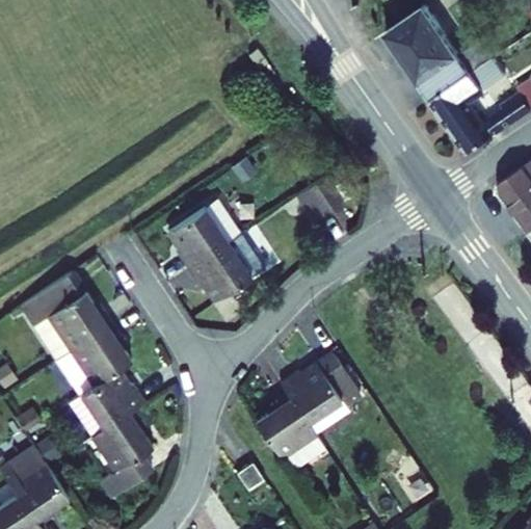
[(386,34),(431,100),(471,73),(493,58),(479,40),(457,55),(424,7),(386,34)]
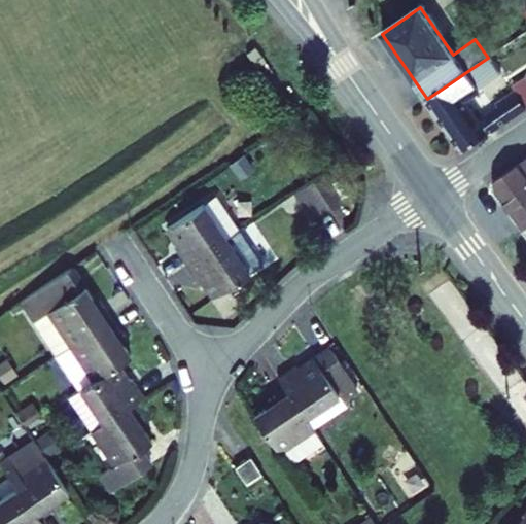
[(488,58),(466,72),(427,99),(426,100),(463,153),(525,110),(525,79),(511,90),(517,98),(477,125),(462,103),(500,77),(488,58)]
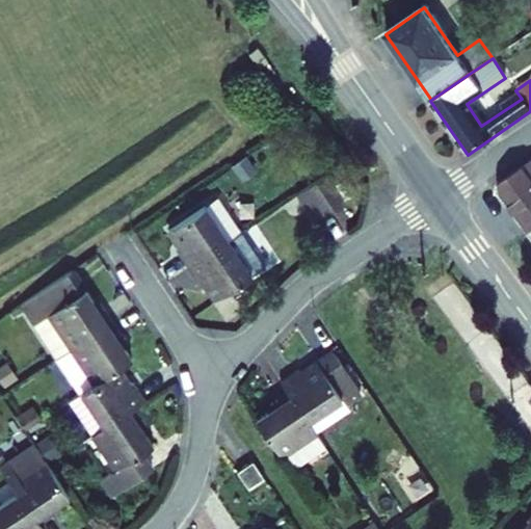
[(230,167),(238,179),(250,170),(242,159),(230,167)]
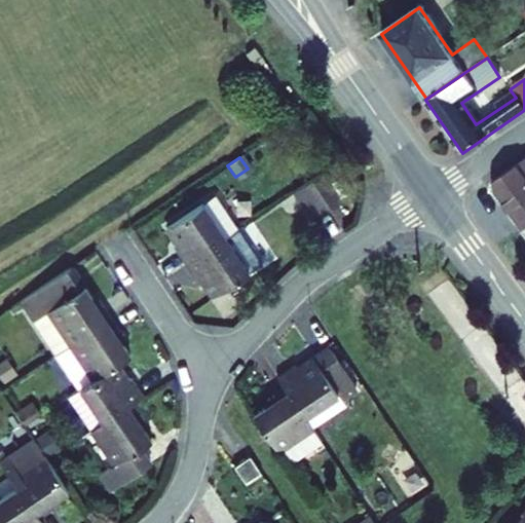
[(492,191),(522,232),(524,229),(524,166),(522,162),(493,182),(492,191)]
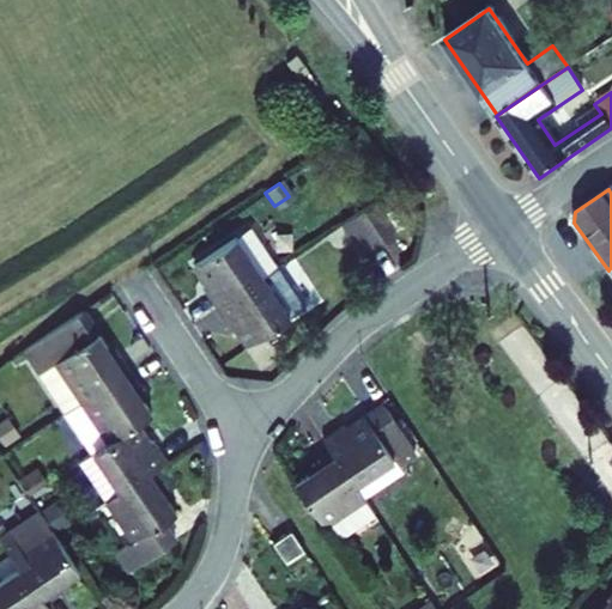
[(385,195),(350,219),(374,253),(408,230),(385,195)]
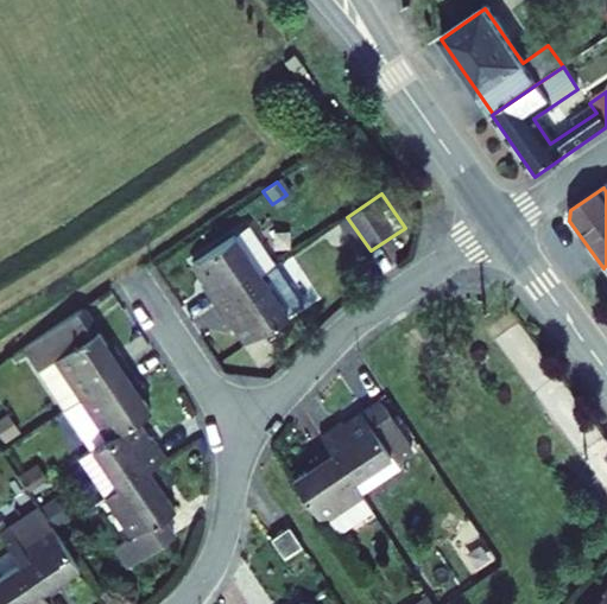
[(259,221),(202,260),(214,278),(206,285),(220,305),(285,260),(259,221)]
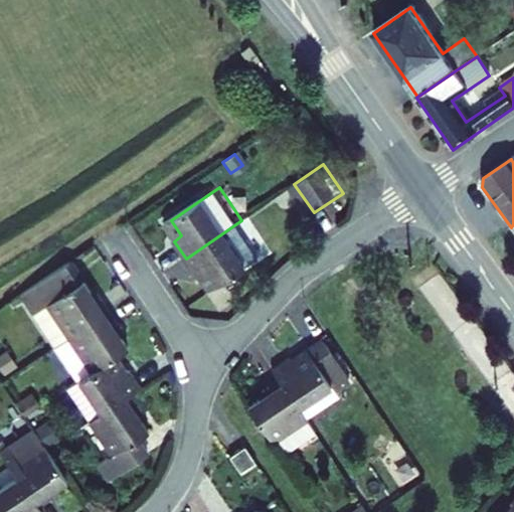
[(241,220),(186,259),(200,279),(207,274),(216,286),(264,253),(241,220)]
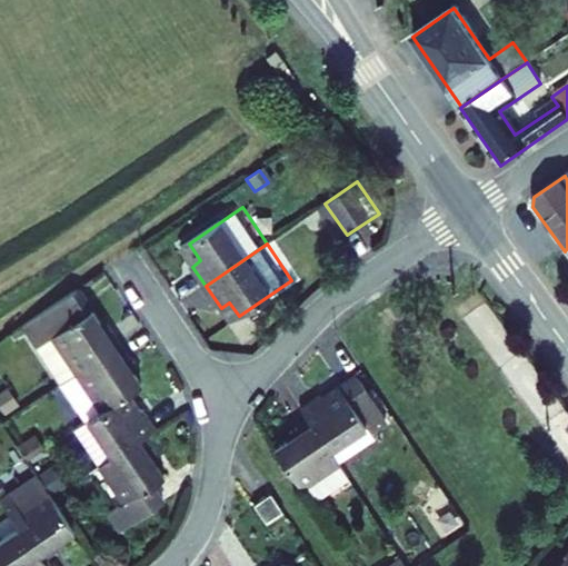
[(21,329),(60,387),(119,347),(107,328),(102,331),(76,293),(21,329)]
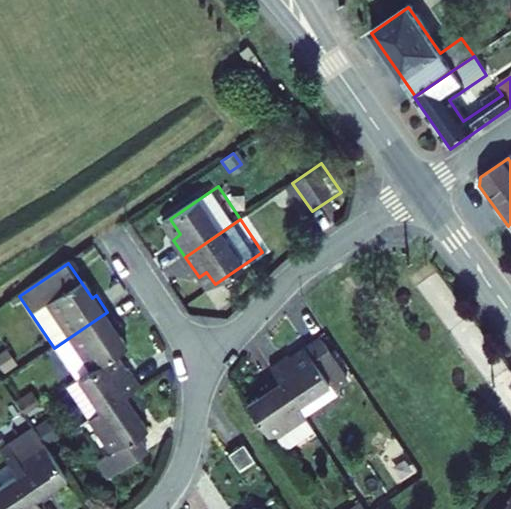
[(54,348),(76,381),(112,357),(125,348),(114,331),(118,328),(107,312),(54,348)]
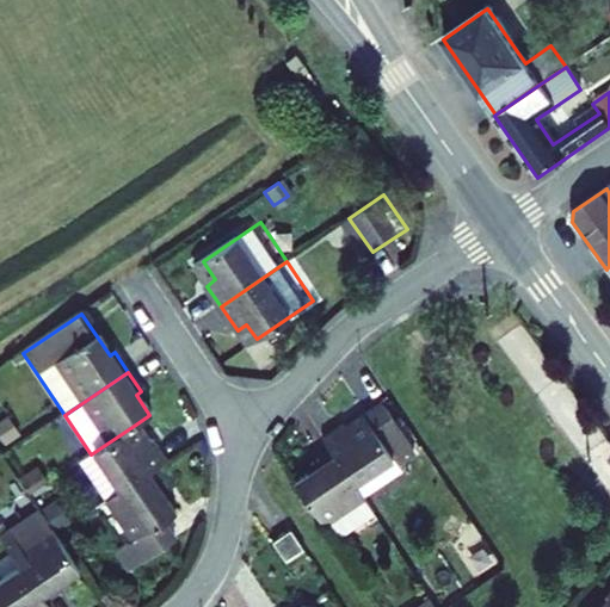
[(383,407),(345,432),(343,427),(322,440),(331,453),(353,487),(393,459),(396,464),(413,453),(383,407)]
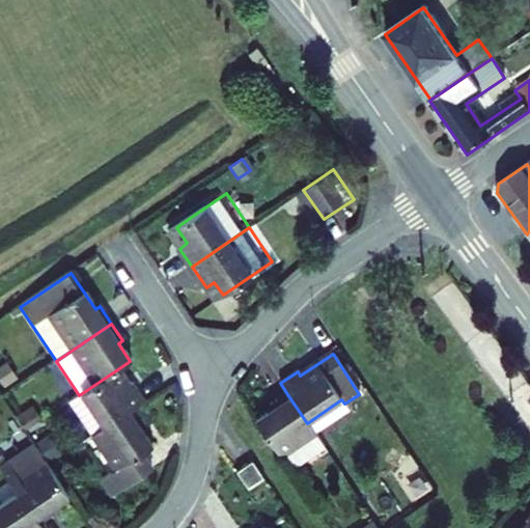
[(79,395),(68,403),(91,437),(133,410),(143,401),(132,385),(128,387),(116,370),(79,395)]
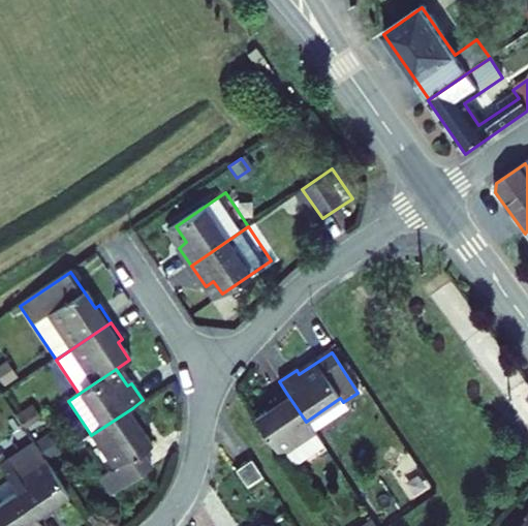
[(0,385),(2,390),(12,382),(3,370),(0,371),(0,385)]
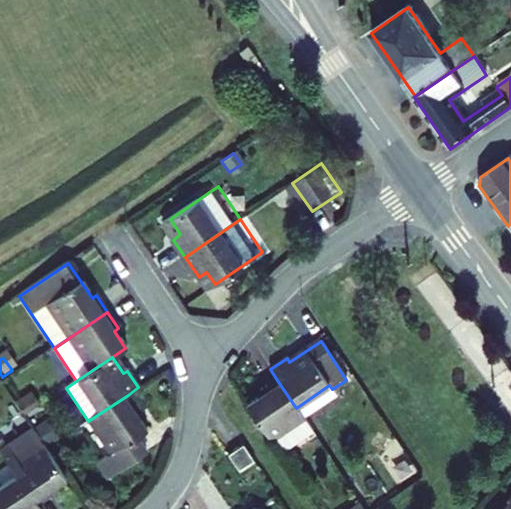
[(303,418),(296,408),(277,380),(261,391),(263,395),(247,406),(270,441),(303,418)]
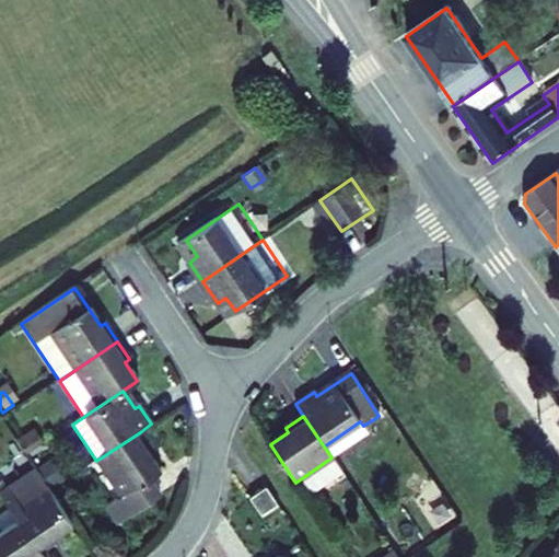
[(332,457),(368,433),(363,426),(360,421),(324,447),(332,457)]
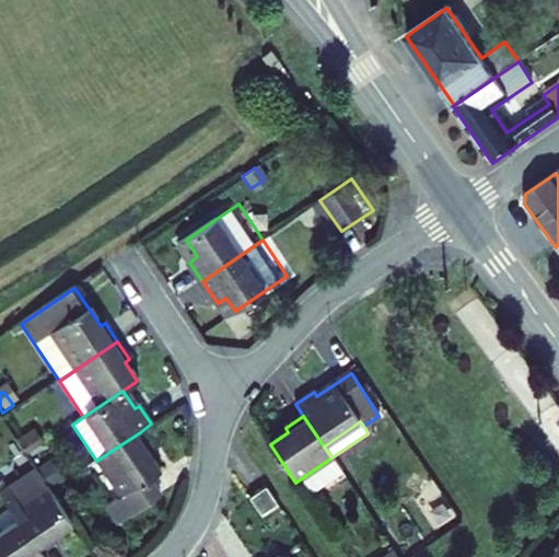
[(18,441),(27,455),(43,444),(34,430),(18,441)]
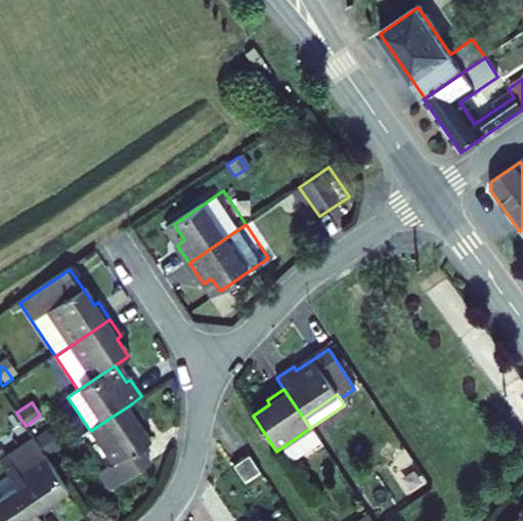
[(113,465),(98,474),(111,492),(149,466),(138,448),(149,441),(138,424),(142,421),(131,404),(90,431),(113,465)]
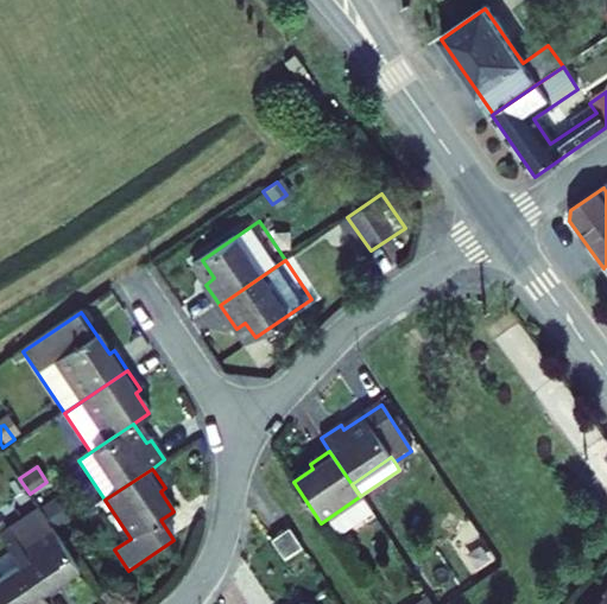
[(321,523),(330,538),(370,512),(360,496),(321,523)]
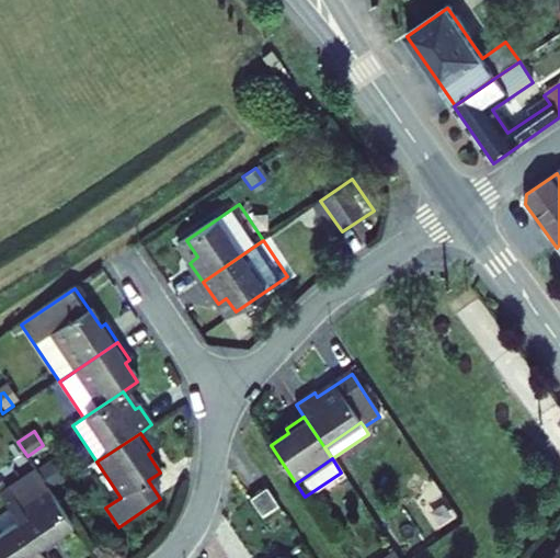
[(8,501),(25,527),(46,556),(58,553),(66,547),(61,541),(80,528),(43,476),(8,501)]
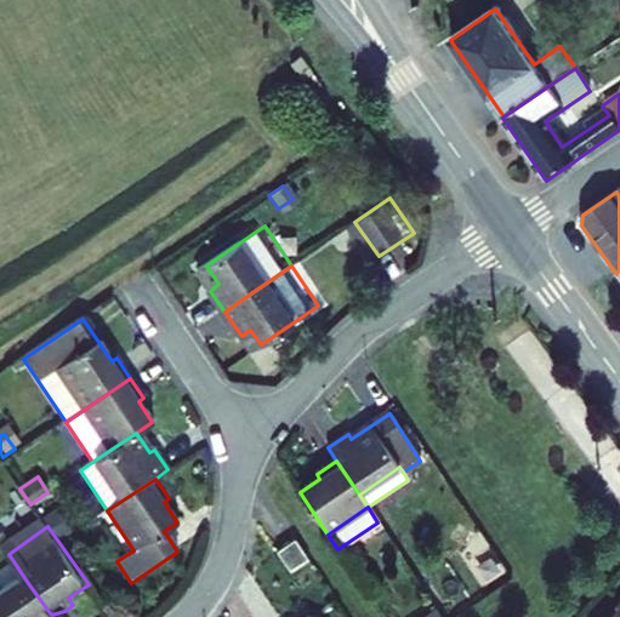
[(450,541),(467,552),(476,538),(458,527),(450,541)]
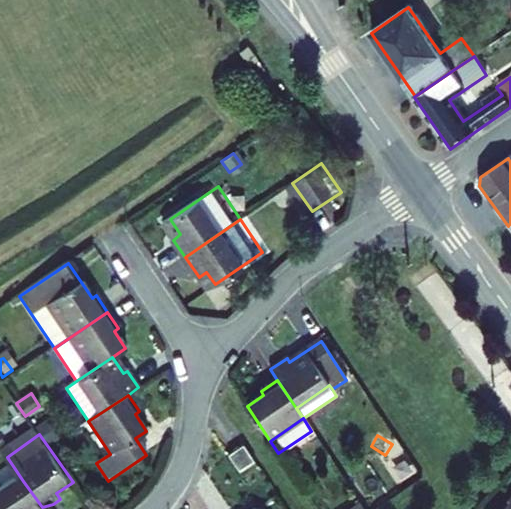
[(239,473),(254,463),(242,445),(227,456),(239,473)]
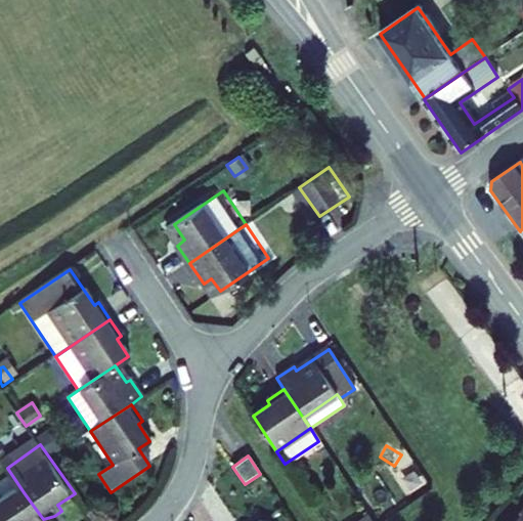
[(24,492),(0,509),(0,520),(43,520),(43,519),(24,492)]
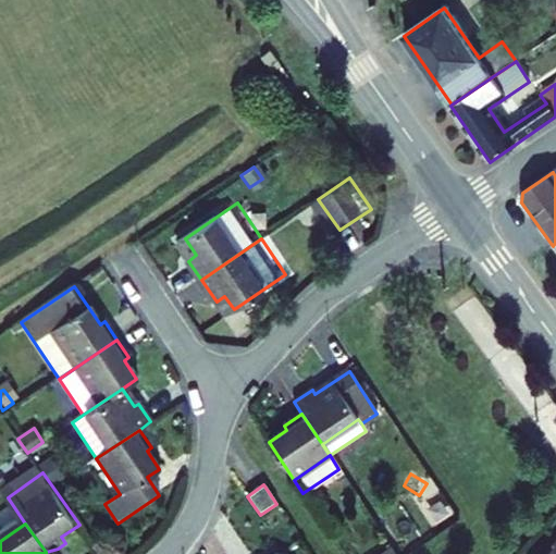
[(555,553),(555,543),(544,553),(555,553)]
